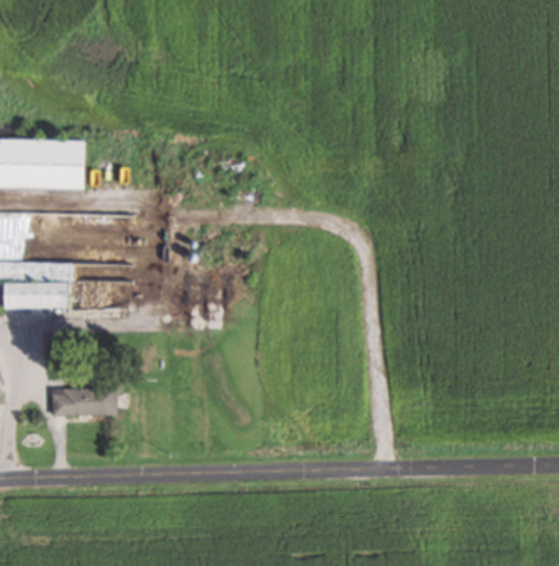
[(0,139),(0,187),(84,189),(85,142),(0,139)]
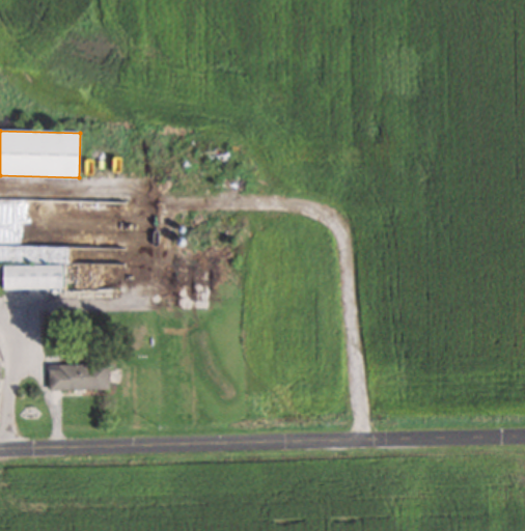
[(3,288),(65,289),(65,263),(116,263),(116,247),(0,246),(0,262),(3,262),(3,288)]
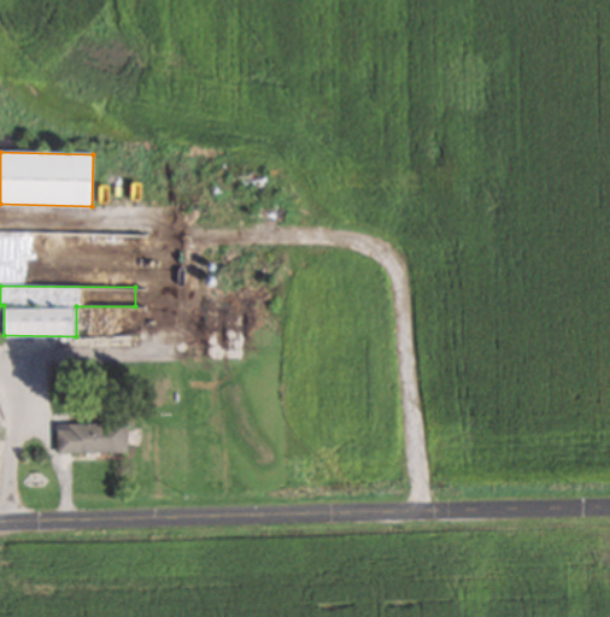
[(245,307),(206,307),(206,359),(245,359),(245,307)]
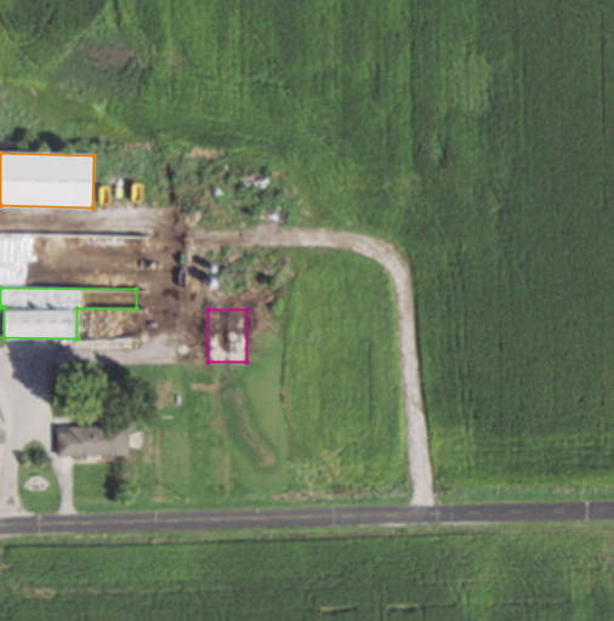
[(137,335),(137,314),(94,314),(94,335),(137,335)]
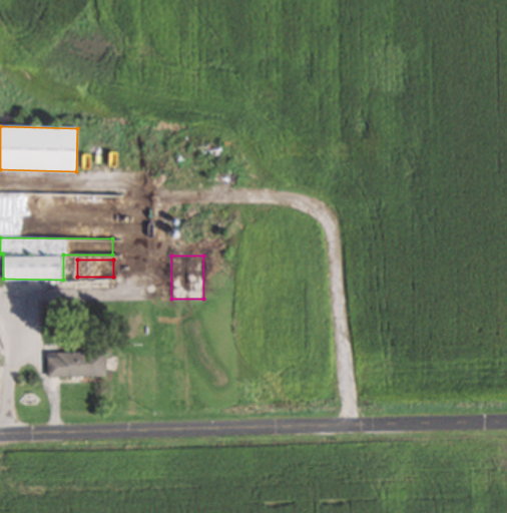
[(106,353),(49,353),(49,378),(106,378),(106,353)]
